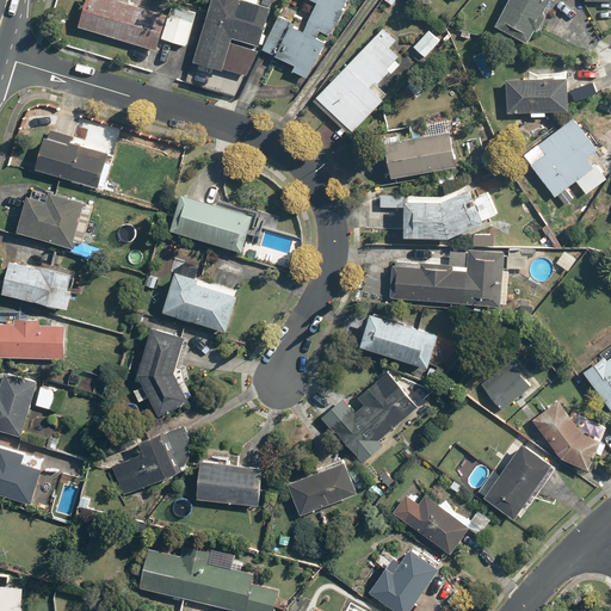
[(84,0),(76,26),(156,50),(160,37),(186,44),(193,23),(117,0),(84,0)]
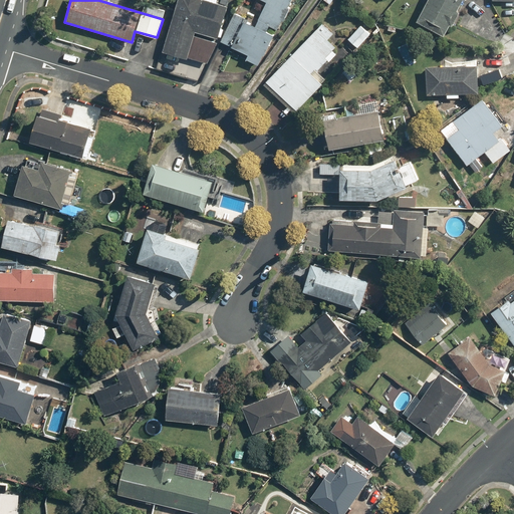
[(179,0),(164,50),(210,64),(229,0),(217,0),(216,2),(209,0),(179,0)]
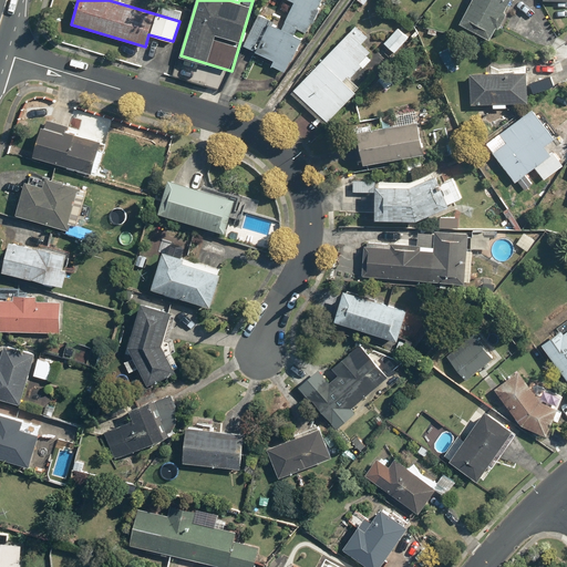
[(274,24),(275,21),(258,13),(243,45),(275,60),(272,65),(285,71),(290,61),(292,62),(302,38),(294,34),(296,28),(306,32),(310,22),(313,23),(320,9),(317,8),(320,0),(290,0),(296,2),(284,29),(274,24)]
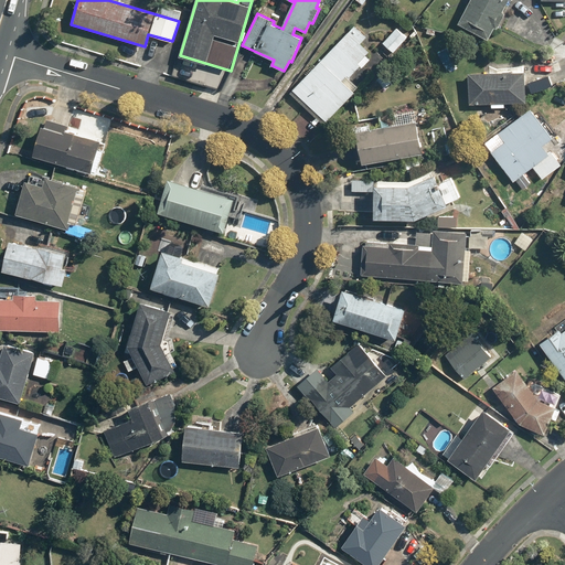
[(507,0),(469,0),(457,23),(486,40),(492,28),(498,30),(507,12),(502,10),(507,0)]
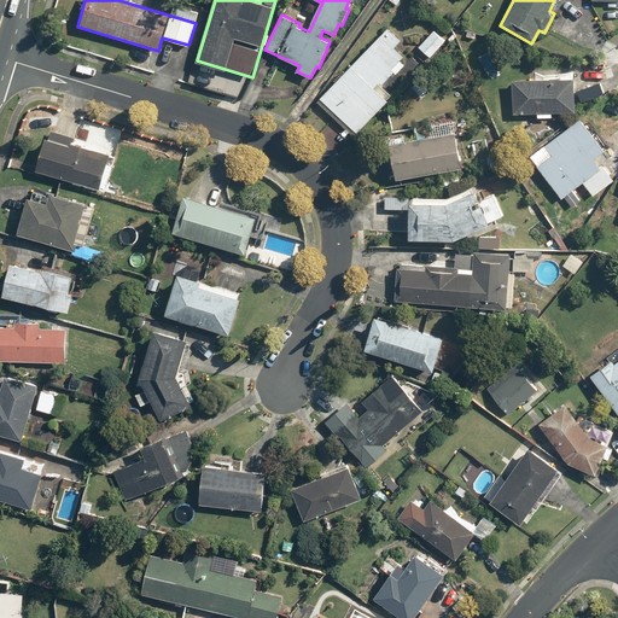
[(400,41),(386,28),(318,100),(355,135),(394,95),(382,85),(395,71),(397,74),(406,65),(401,60),(404,56),(395,47),(400,41)]
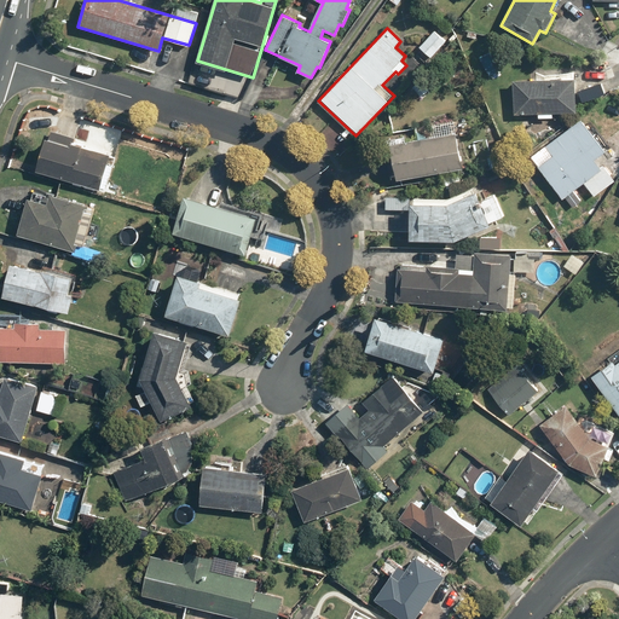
[(445,40),(433,30),(418,47),(431,57),(445,40)]
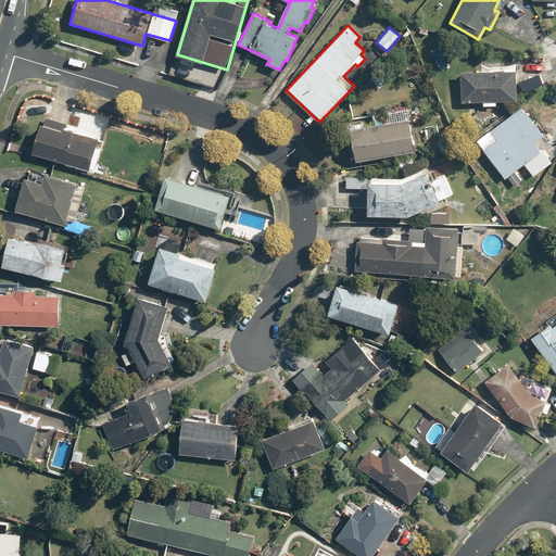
[(482,65),(482,71),(462,71),(462,101),(482,101),(482,106),(495,106),(495,100),(517,100),(516,65),(482,65)]
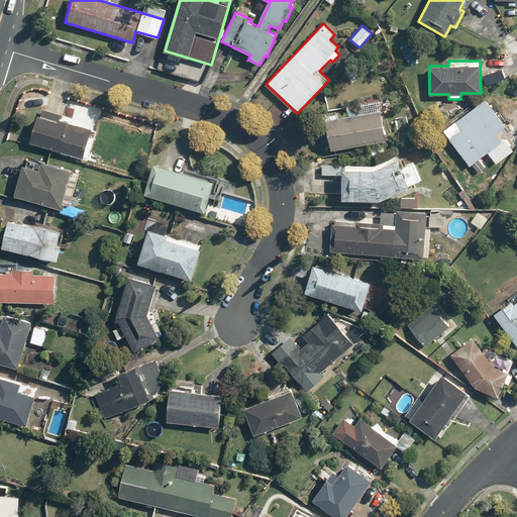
[(378,97),(350,103),(353,115),(323,122),(330,150),(387,137),(378,97)]
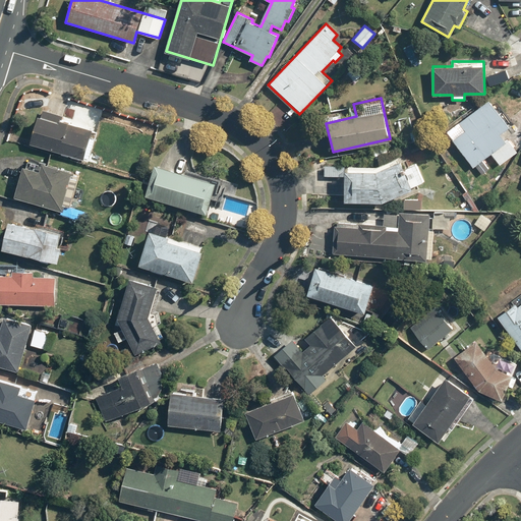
[(510,127),(488,100),(447,130),(474,167),(475,166),(481,174),(489,168),(483,160),(491,154),(500,164),(518,151),(508,137),(505,140),(500,134),(510,127)]
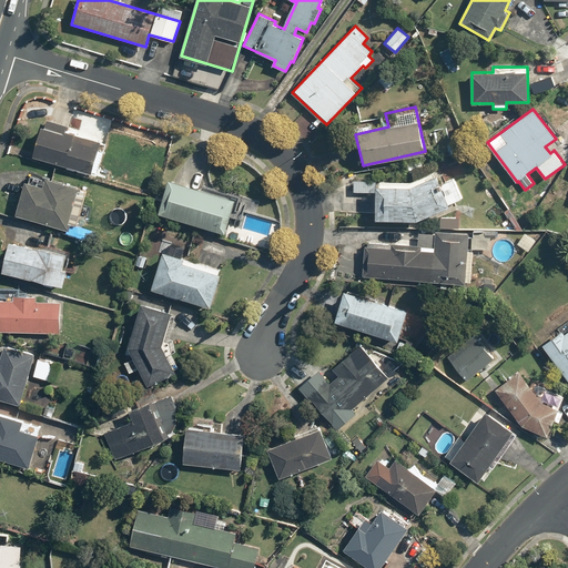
[(43,119),(32,155),(91,173),(92,171),(97,173),(102,151),(97,150),(100,140),(68,130),(69,127),(43,119)]
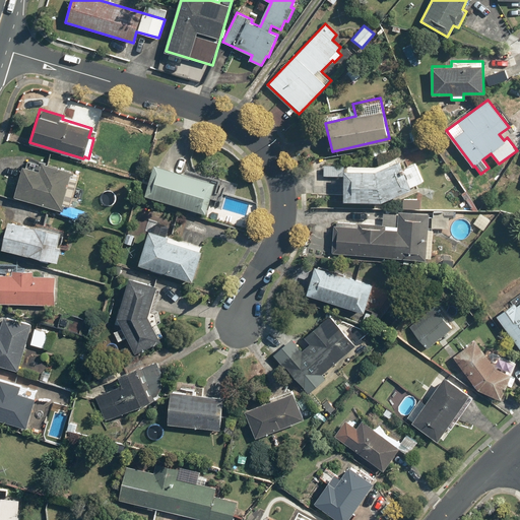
[(424,138),(420,129),(402,135),(406,145),(424,138)]
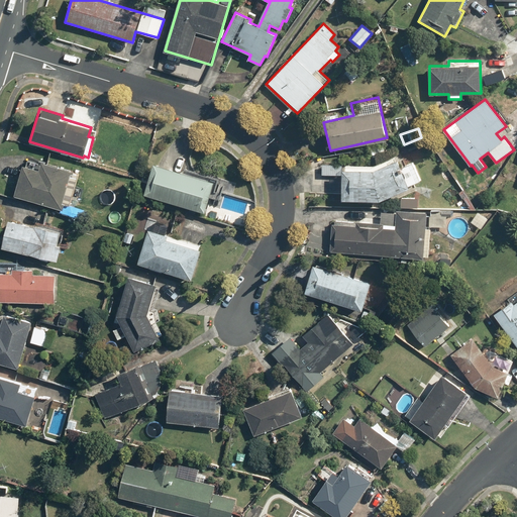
[(412,161),(401,166),(396,157),(373,168),(321,165),(321,173),(342,175),(341,199),(379,201),(421,182),(412,161)]
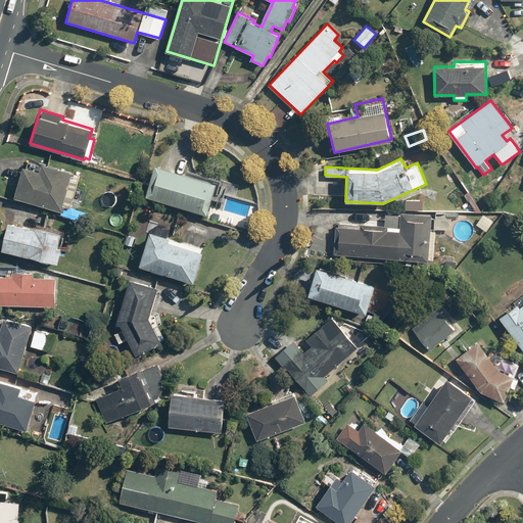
[(81,174),(41,161),(40,164),(30,161),(28,167),(24,165),(13,199),(64,215),(66,206),(70,207),(81,174)]
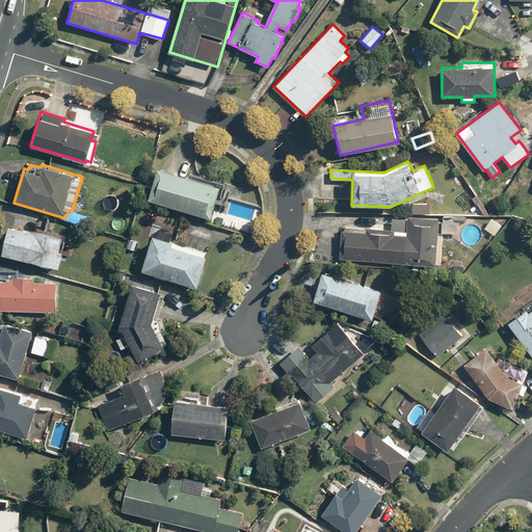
[(191,178),(158,167),(154,181),(144,178),(142,186),(151,189),(148,201),(211,219),(218,194),(222,195),(227,184),(192,174),(191,178)]
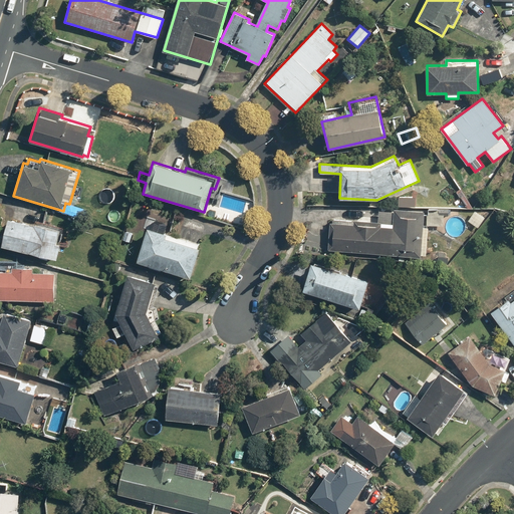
[(416,197),(399,196),(399,205),(416,205),(416,197)]
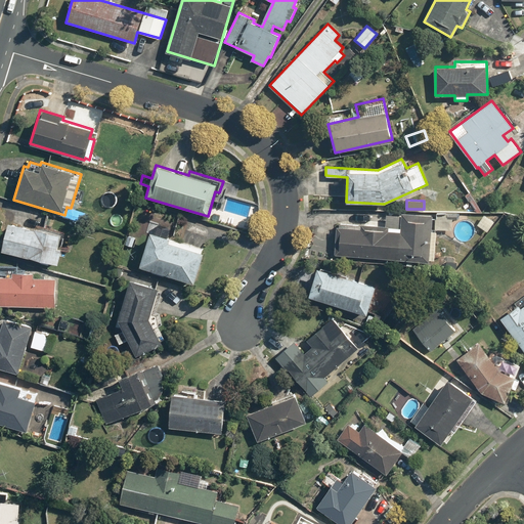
[(431,261),(432,234),(449,235),(450,219),(457,220),(457,212),(434,211),(433,215),(401,213),(400,227),(361,224),(361,228),(338,227),(336,256),(431,261)]
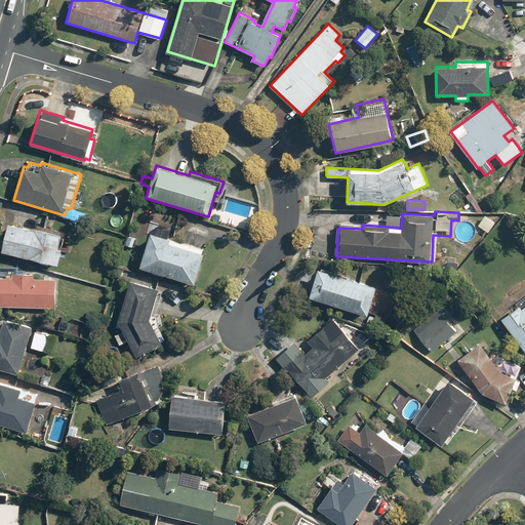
[(494,223),(484,215),(478,225),(489,231),(494,223)]
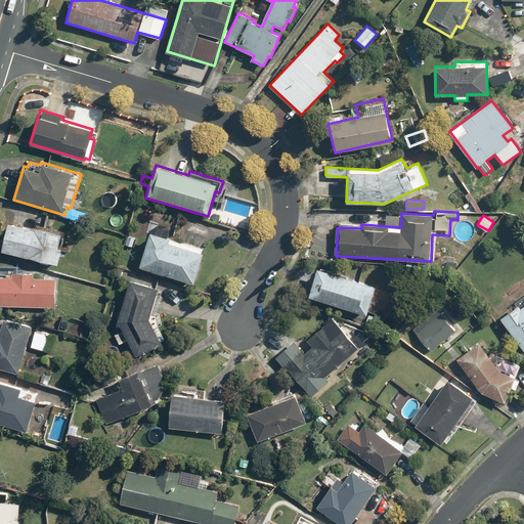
[(59,233),(8,221),(1,251),(58,265),(62,249),(56,247),(59,233)]
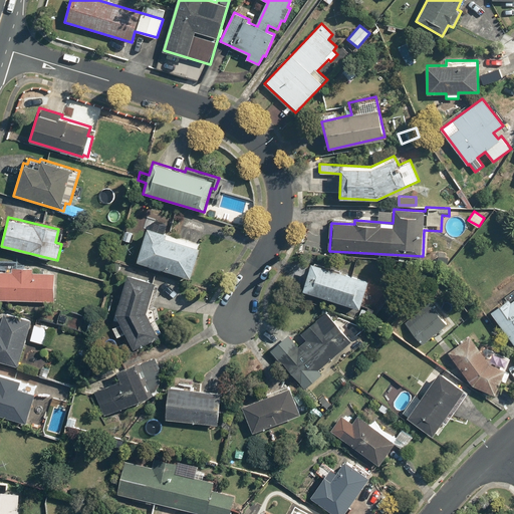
[(148,228),(138,261),(190,278),(201,244),(158,231),(161,223),(145,218),(143,227),(148,228)]
